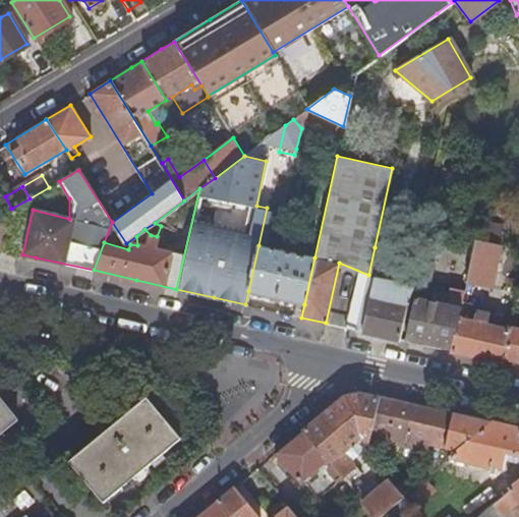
[(258,245),(265,246),(273,211),(275,203),(268,202),(267,208),(258,245)]
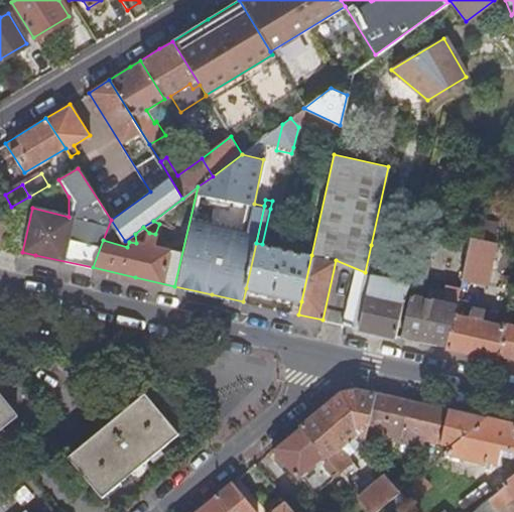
[(471,236),(461,278),(484,284),(493,242),(471,236)]
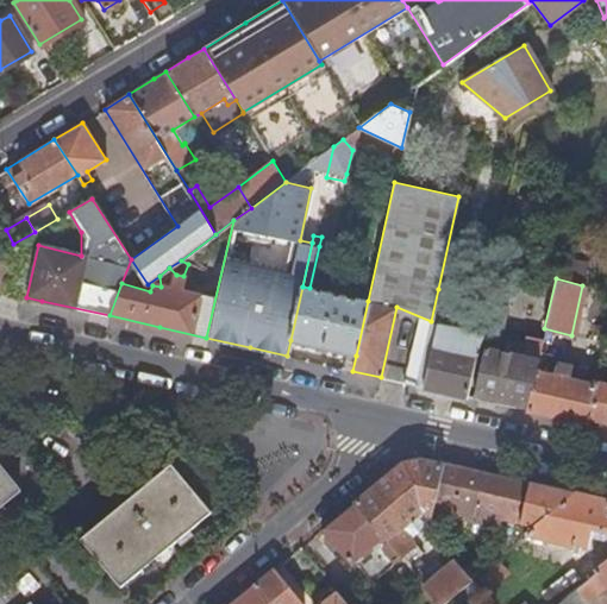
[(356,356),(368,301),(310,288),(302,287),(291,340),(346,353),(356,356)]
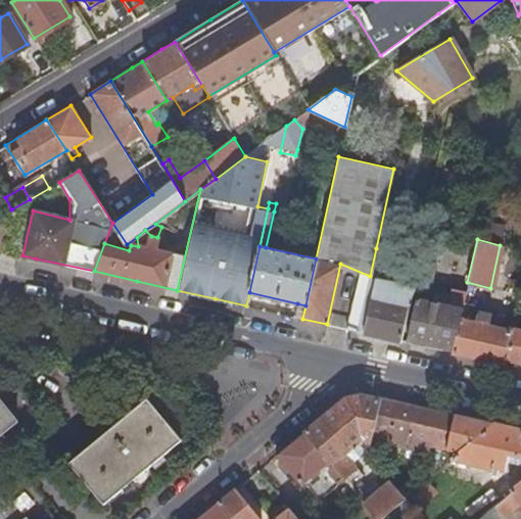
[(401,338),(403,339),(415,290),(416,286),(387,279),(393,252),(376,248),(370,276),(357,330),(363,331),(363,334),(386,339),(400,342),(401,338)]
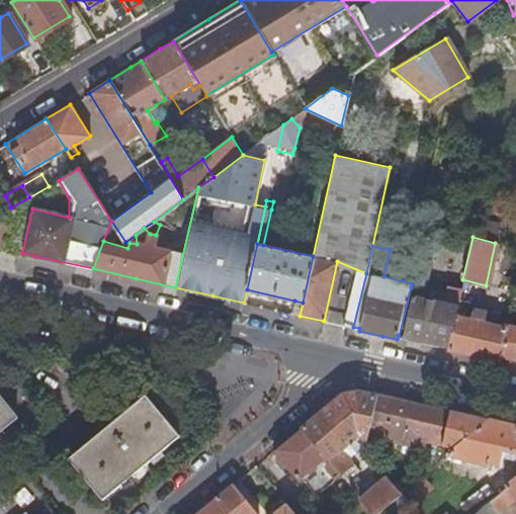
[(412,283),(411,287),(420,289),(422,279),(413,277),(412,283)]
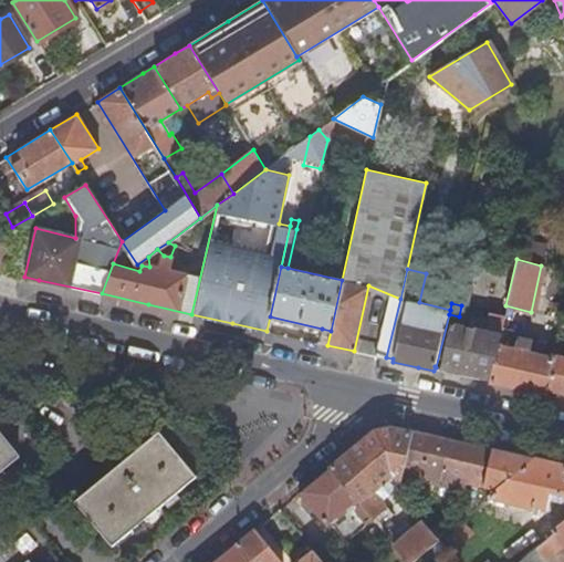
[(460,373),(488,378),(489,380),(501,328),(503,315),(487,312),(483,330),(449,322),(439,367),(460,373)]
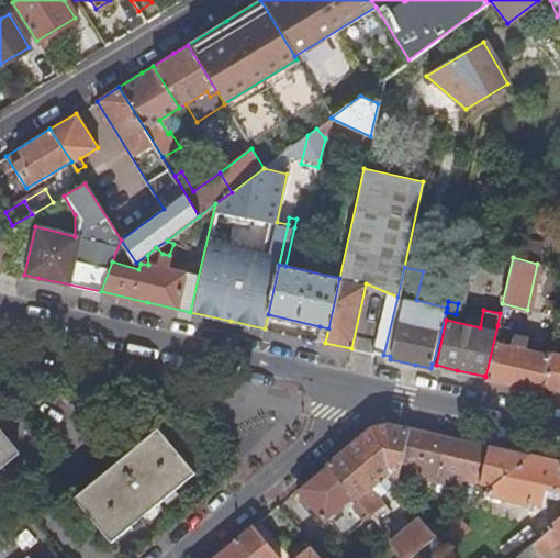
[(540,391),(541,387),(540,386),(547,354),(535,350),(537,339),(518,335),(519,331),(497,325),(485,377),(484,376),(483,379),(512,386),(540,391)]
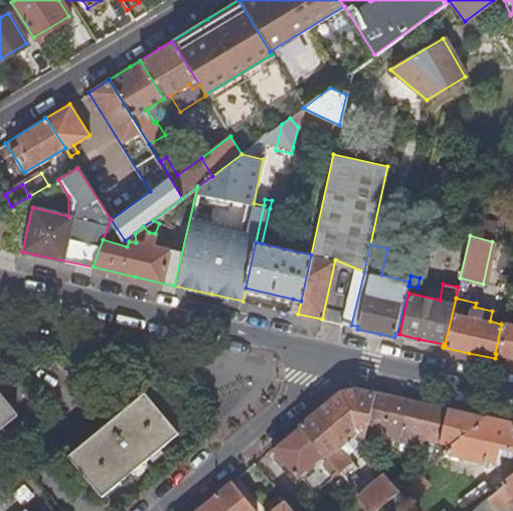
[(291,312),(298,314),(301,301),(293,299),(291,312)]
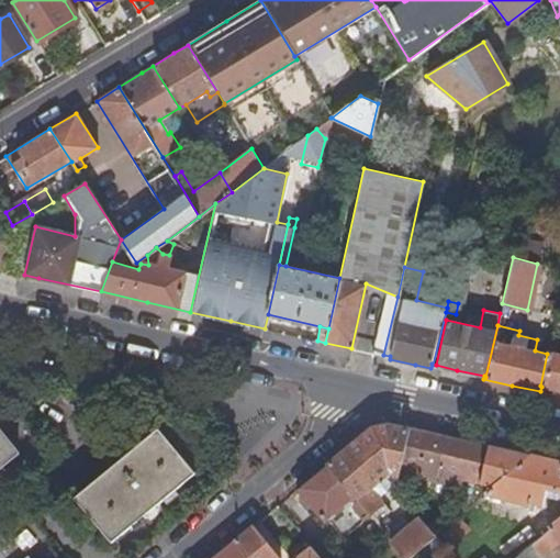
[(559,353),(549,352),(548,352),(547,354),(540,386),(541,387),(559,390),(559,353)]
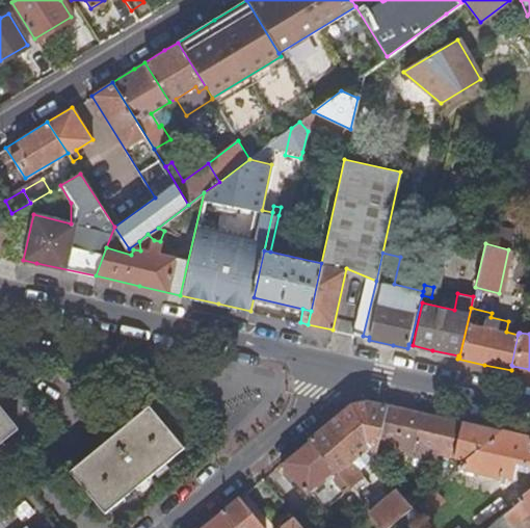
[(377,446),(386,404),(365,400),(350,403),(329,421),(308,439),(349,487),(363,475),(351,462),(364,451),(374,464),(382,456),(386,449),(386,448),(377,446)]
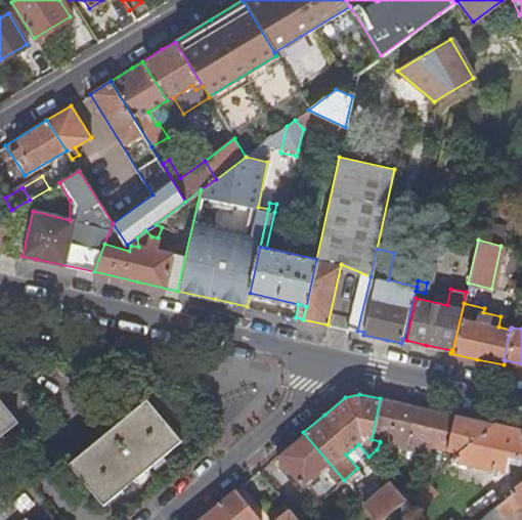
[(397,402),(380,398),(372,439),(380,441),(380,442),(405,449),(416,406),(397,402)]
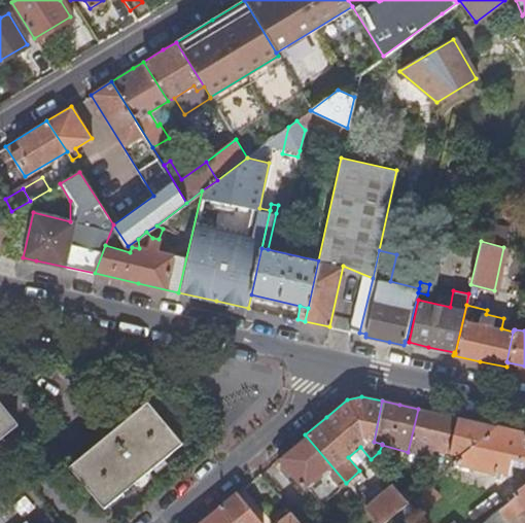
[(104,510),(181,445),(147,404),(70,468),(104,510)]
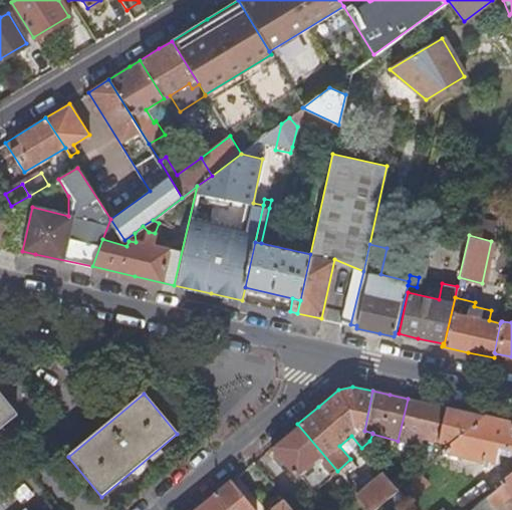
[(0,424),(14,413),(0,396),(0,424)]
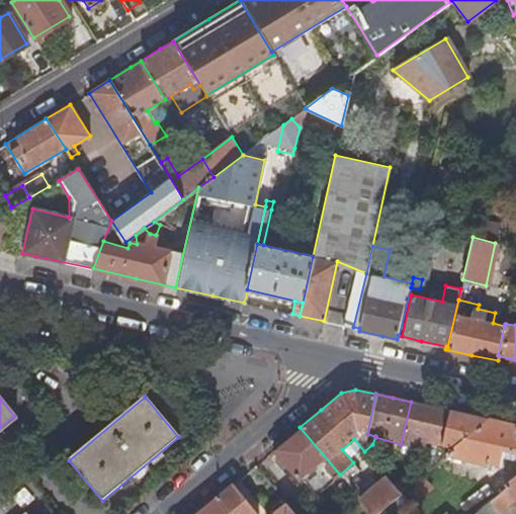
[(432,407),(411,402),(401,444),(400,449),(408,451),(409,446),(424,449),(425,441),(442,445),(450,411),(432,407)]
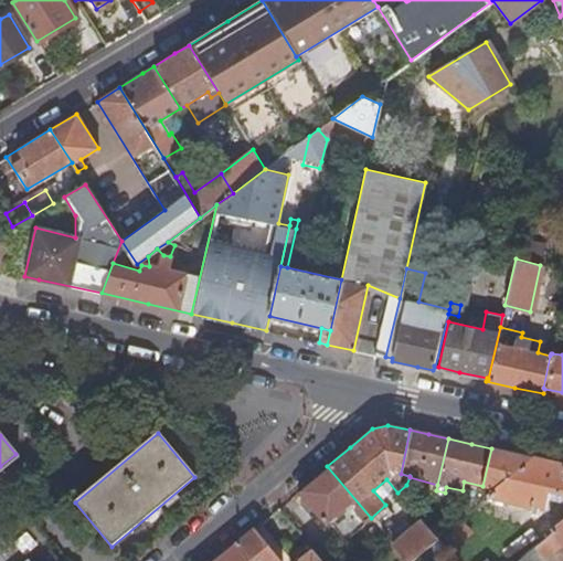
[(506,452),(491,448),(482,486),(495,489),(531,457),(506,452)]
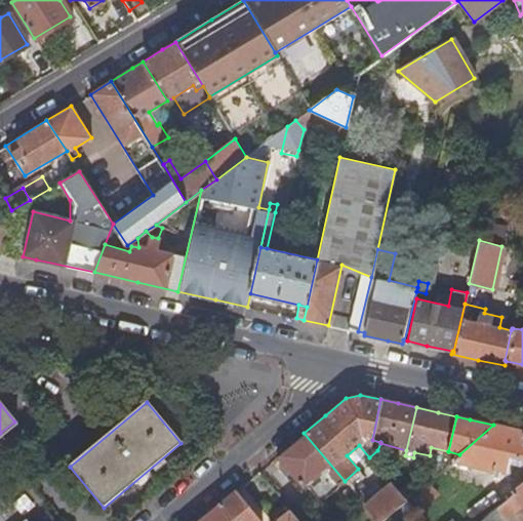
[(522,432),(493,425),(459,454),(449,462),(493,472),(492,478),(499,480),(500,472),(506,473),(508,463),(522,466),(522,462),(522,432)]
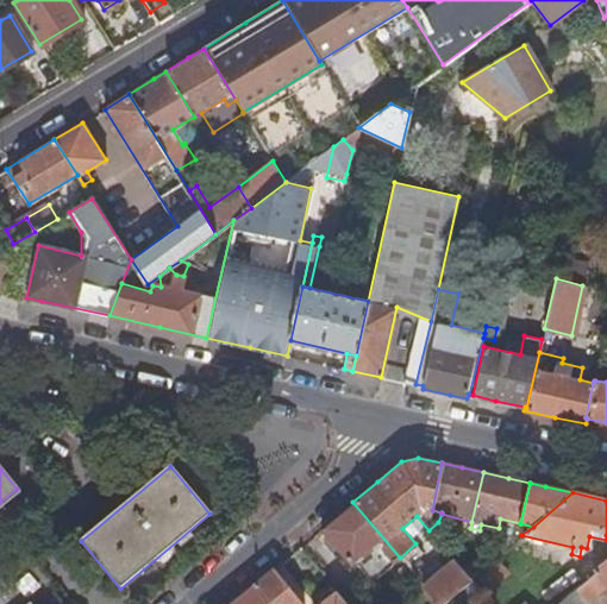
[(400,558),(352,502),(321,529),(350,565),(355,562),(371,582),(400,558)]
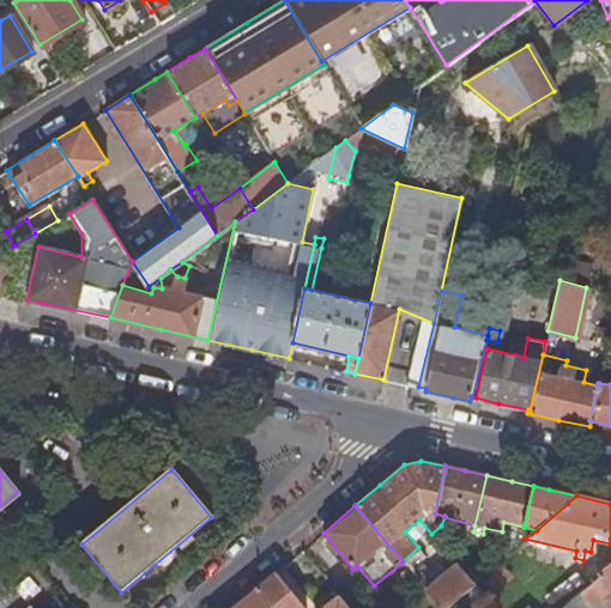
[(0,536),(14,524),(0,508),(0,536)]
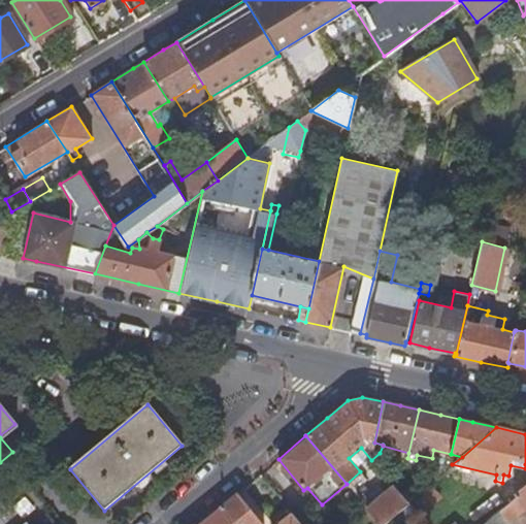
[(525,523),(525,484),(513,496),(514,497),(498,511),(508,523),(525,523)]
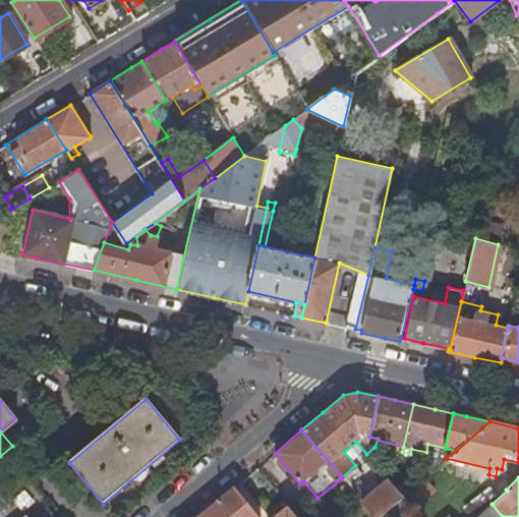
[(390,479),(363,503),(375,516),(377,516),(402,496),(399,491),(397,489),(390,479)]
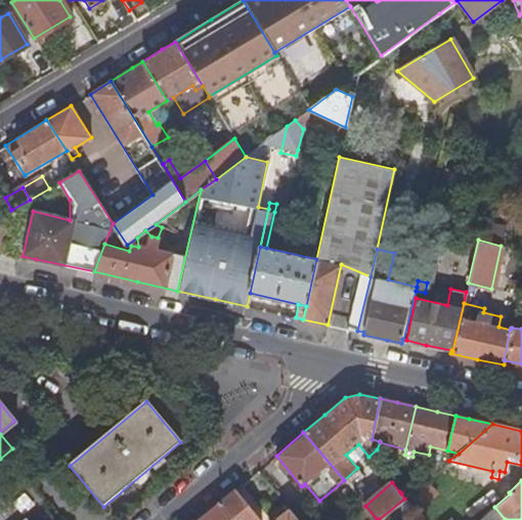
[(406,488),(401,493),(404,499),(410,493),(406,488)]
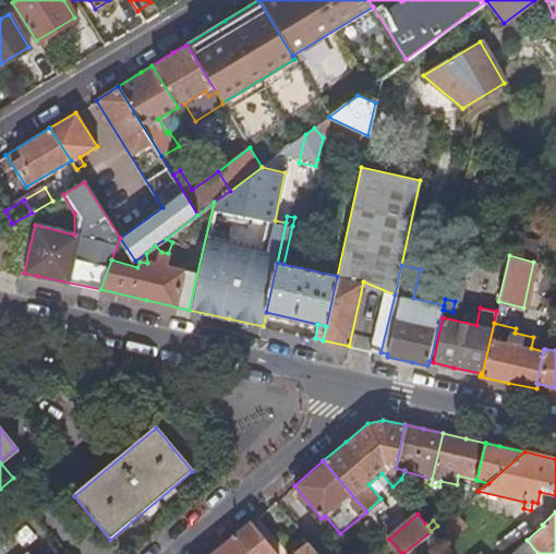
[(243,527),(231,538),(244,553),(277,553),(251,521),(243,527)]
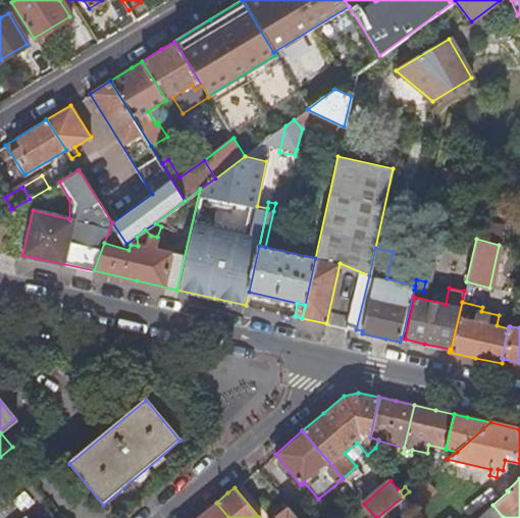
[(199,517),(197,517),(228,517),(216,503),(199,517)]
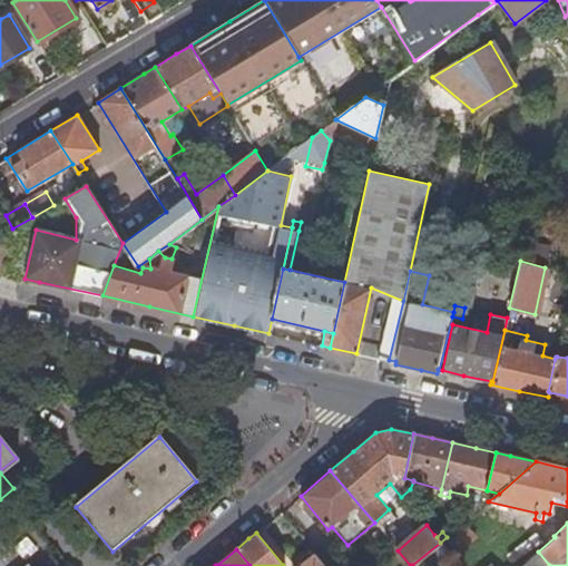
[(549,565),(538,552),(537,552),(519,565),(549,565)]
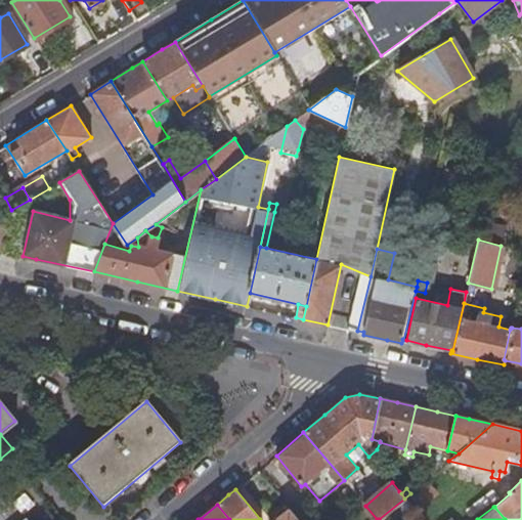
[(297,519),(289,510),(275,519),(297,519)]
